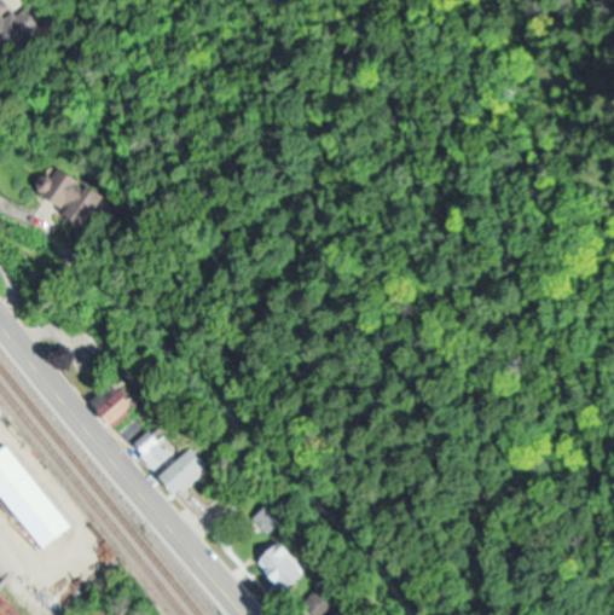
[(133,406),(111,383),(91,402),(113,425),(133,406)]
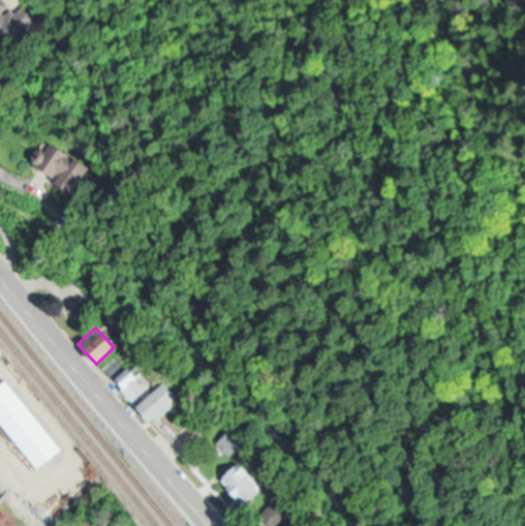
[(111,383),(130,403),(145,390),(125,369),(111,383)]
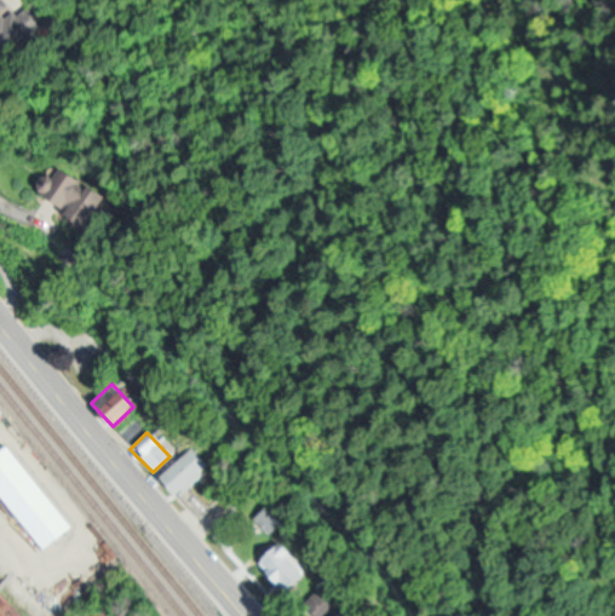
[(0,443),(3,442),(68,524),(41,546),(0,495),(0,443)]
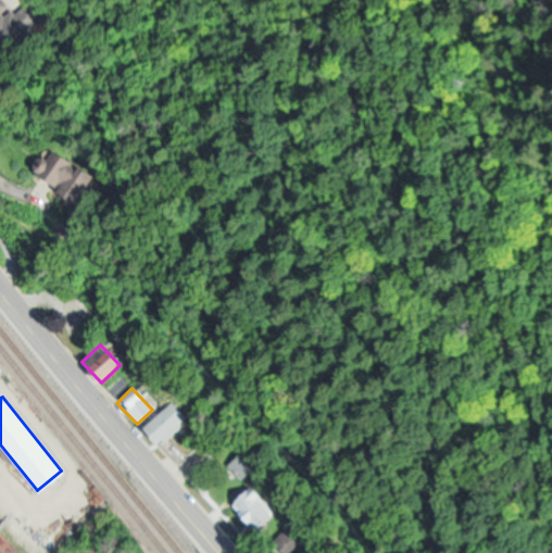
[(186,418),(170,403),(143,428),(160,444),(186,418)]
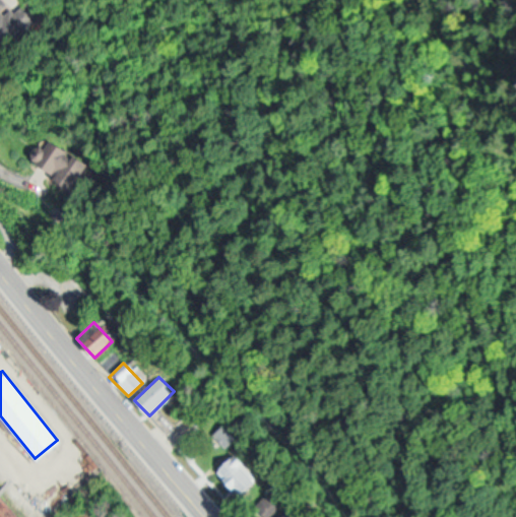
[(209,437),(221,451),(233,440),(220,427),(209,437)]
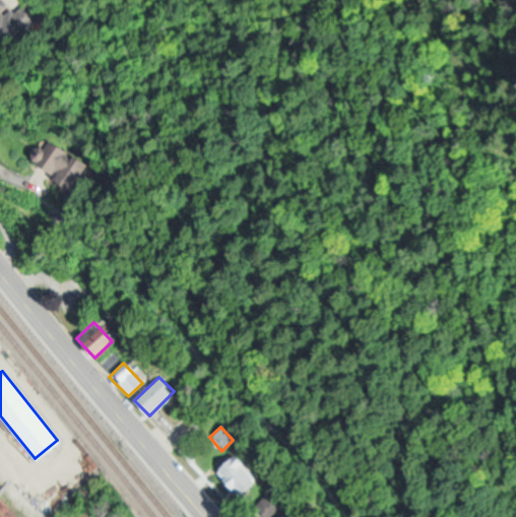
[(256,482),(232,458),(215,474),(240,499),(256,482)]
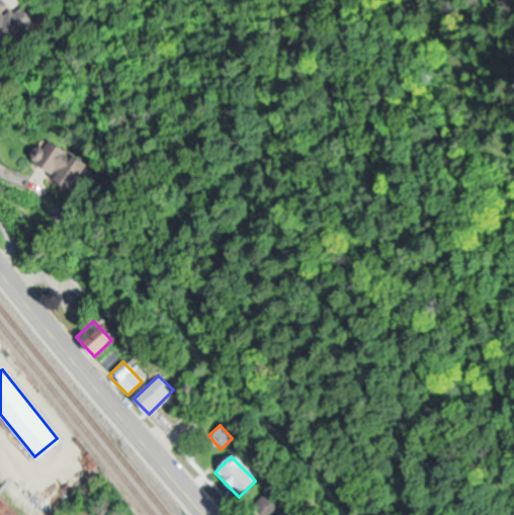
[(268,514),(281,497),(269,487),(253,507),(262,514),(268,514)]
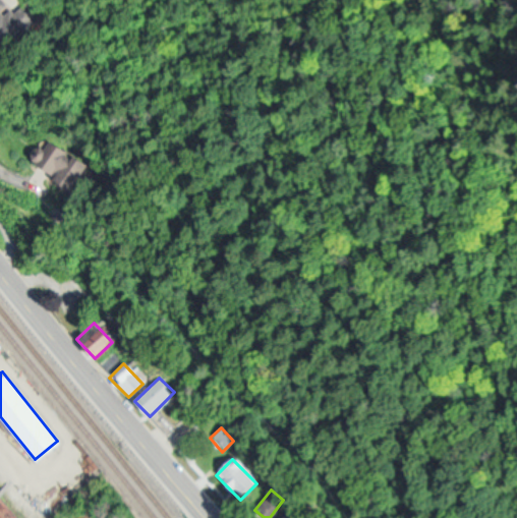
[(304,517),(295,508),(285,517),(304,517)]
